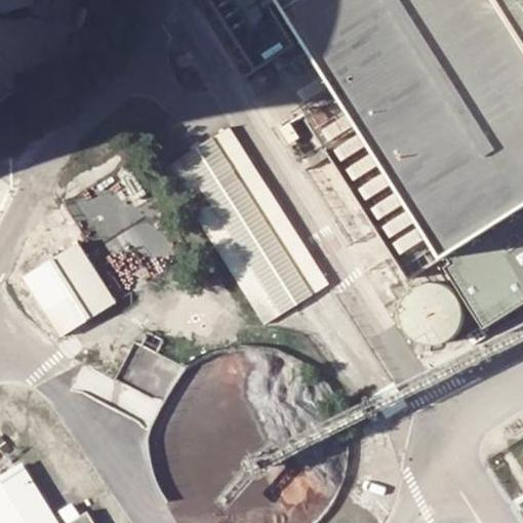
[(213,0),(259,67),(311,38),(364,123),(329,146),(412,277),(450,253),(454,260),(451,262),(491,323),(522,303),(522,0),(213,0)]
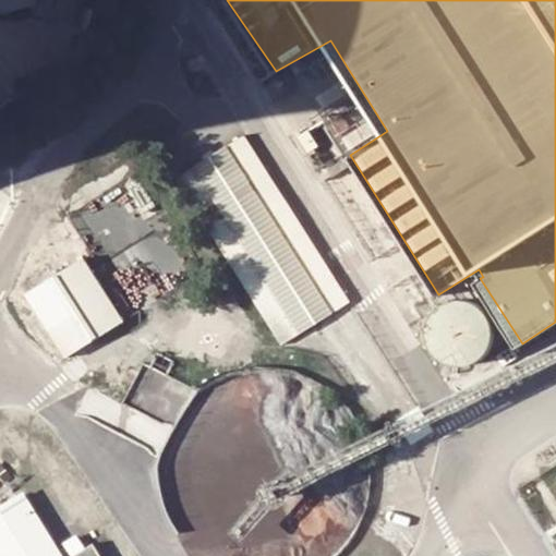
[(349,302),(243,135),(176,178),(281,345),(349,302)]
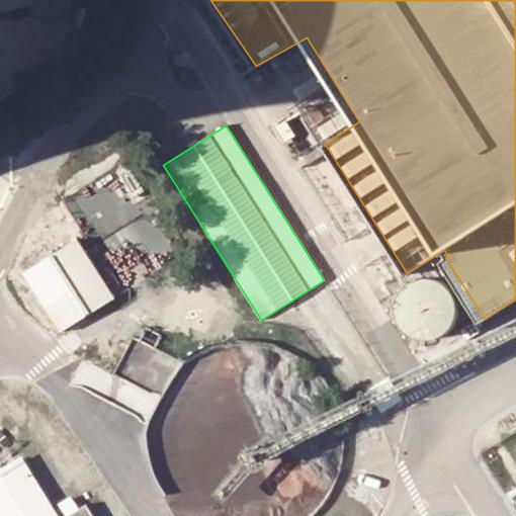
[(21,274),(59,331),(113,295),(77,239),(21,274)]
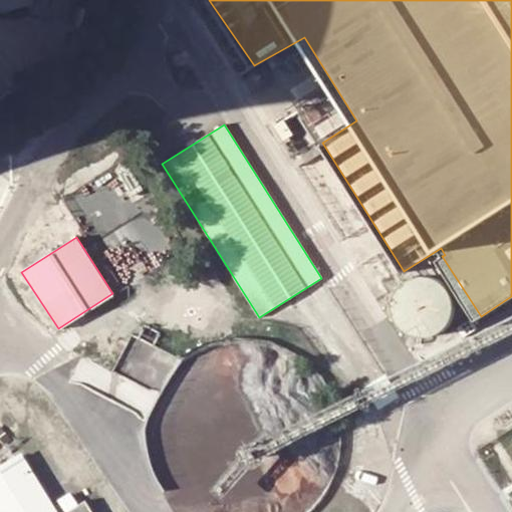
[(451,323),(454,320),(455,316),(457,311),(458,305),(458,300),(456,294),(452,285),(448,281),(444,277),(439,275),(434,273),(428,272),(423,272),(417,273),(412,275),(408,278),(406,279),(402,282),(399,286),(397,291),(395,295),(394,300),(394,305),(395,310),(395,311),(396,316),(399,320),(402,325),(406,329),(410,332),(415,334),(420,335),(426,336),(431,335),(436,334),(441,332),(445,329),(448,327),(451,323)]
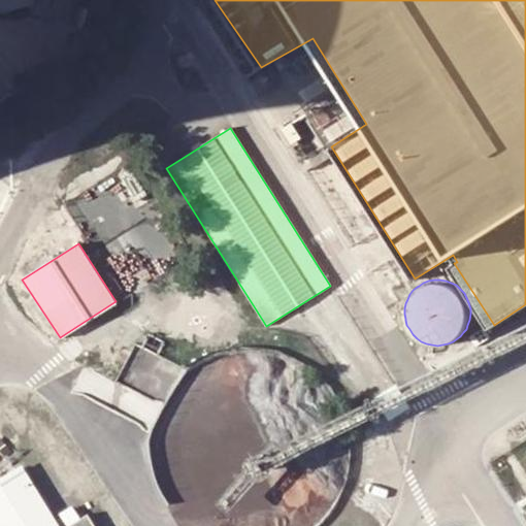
[(320,525),(325,521),(331,513),(336,505),(341,497),(346,488),(349,479),(351,469),(352,460),(352,450),(352,440),(351,431),(348,422),(346,413),(341,403),(336,395),(331,387),(325,380),(319,373),(310,366),(303,361),(295,356),(286,353),(277,350),(267,347),(258,346),(249,344),(239,344),(229,346),(220,348),(210,351),(202,354),(193,358),(186,363),(177,369),(170,375),(164,383),(158,391),(154,399),(149,407),(145,417),(142,426),(141,435),(140,445),(139,454),(140,464),(142,473),(144,483),(149,492),(153,502),(158,510),(164,518),(170,525),(171,525),(320,525)]
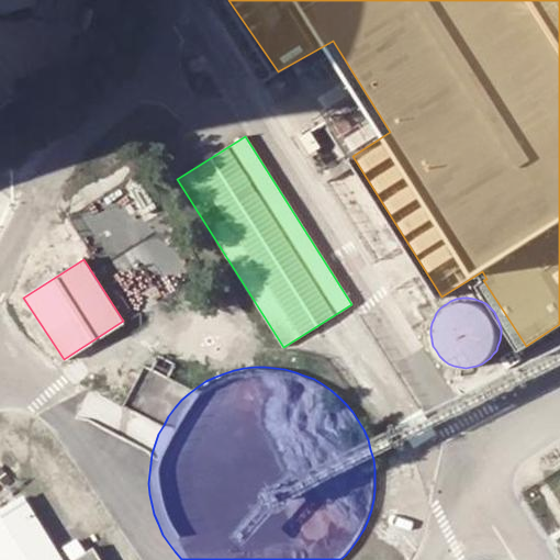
[(559,465),(521,492),(559,553),(559,465)]
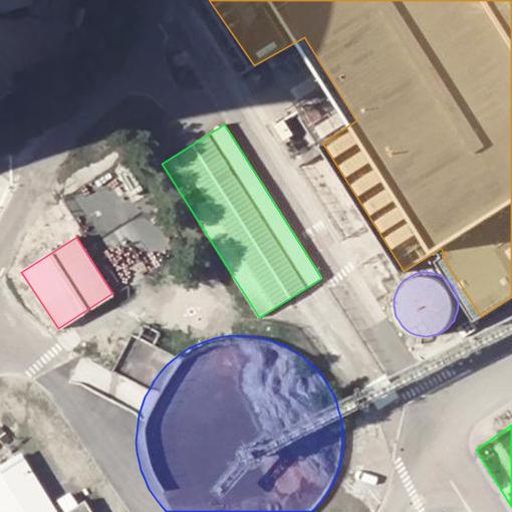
[(63,511),(54,511),(19,454),(0,465),(0,511),(89,511),(83,500),(63,511)]
